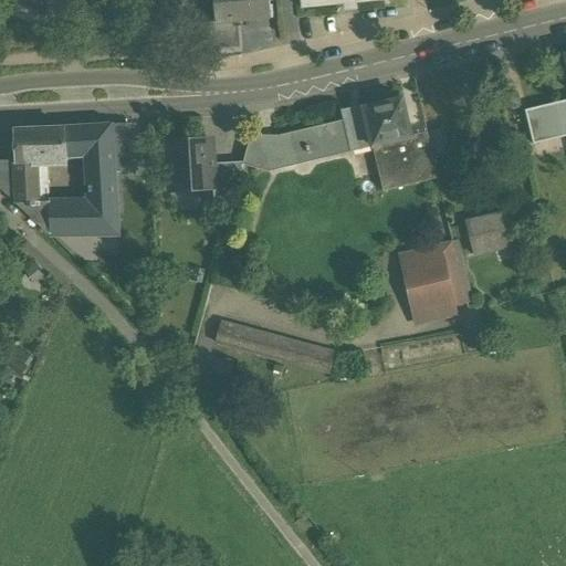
[(269,0),(213,0),(216,23),(216,24),(239,22),(271,20),(269,0)]
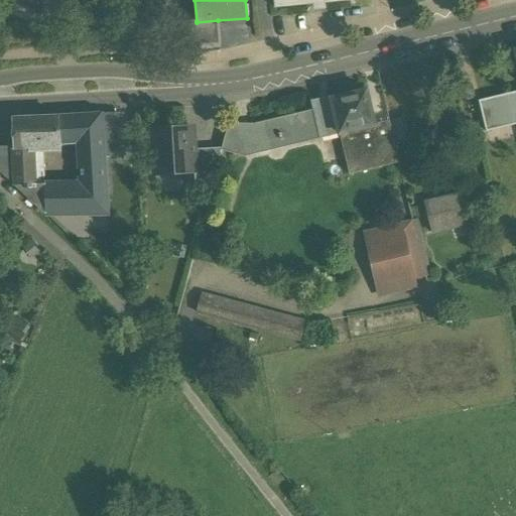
[(273,0),(274,9),(363,0),(273,0)]
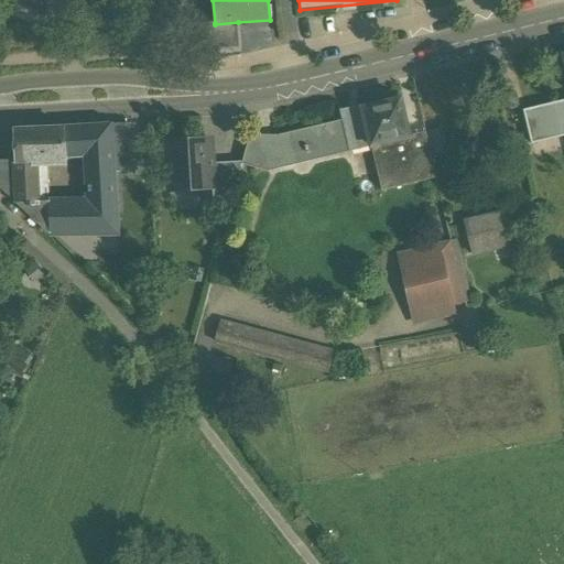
[(238,22),(215,24),(215,23),(208,23),(212,52),(240,49),(238,22)]
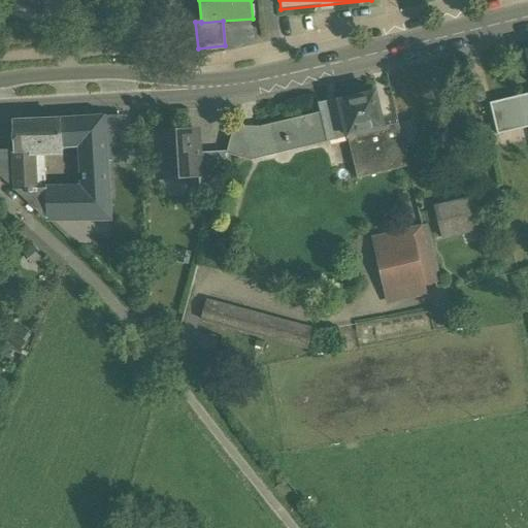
[(383,127),(377,105),(378,100),(377,95),(371,91),(365,92),(364,95),(352,98),(352,97),(343,98),(344,99),(319,105),(321,112),(261,126),(251,160),(347,137),(356,177),(407,166),(403,146),(398,125),(398,124),(383,127)]
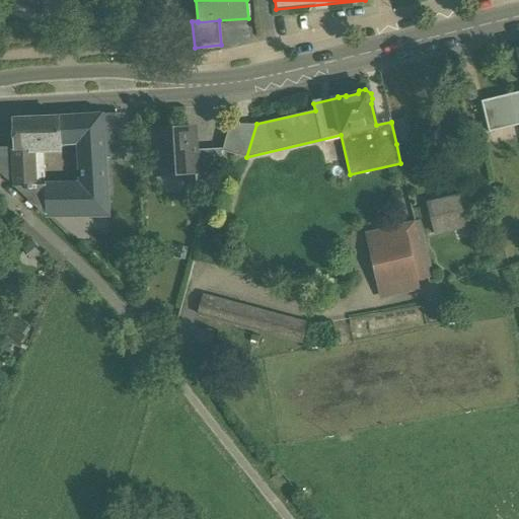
[(518,92),(482,101),(490,133),(518,125),(518,92)]
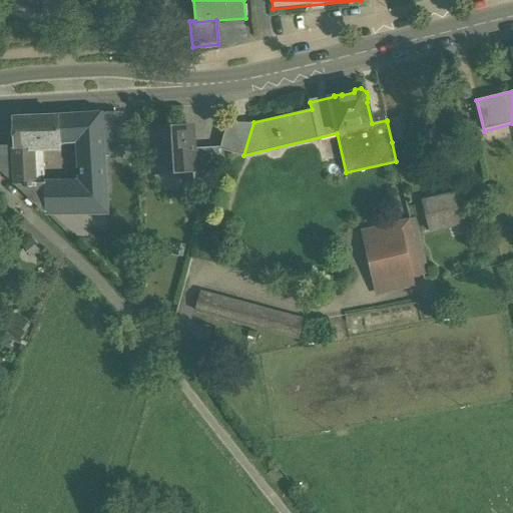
[(78,146),(80,184),(40,185),(40,191),(44,190),(45,214),(106,212),(104,184),(103,157),(123,155),(120,113),(100,114),(76,115),(59,116),(60,147),(78,146)]
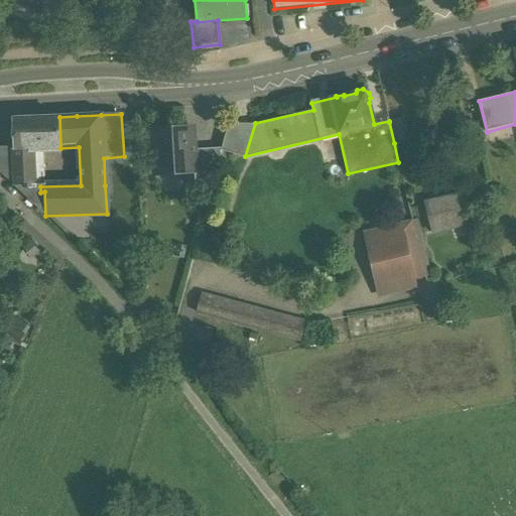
[(59,117),(13,120),(14,147),(14,150),(29,149),(60,148),(59,117)]
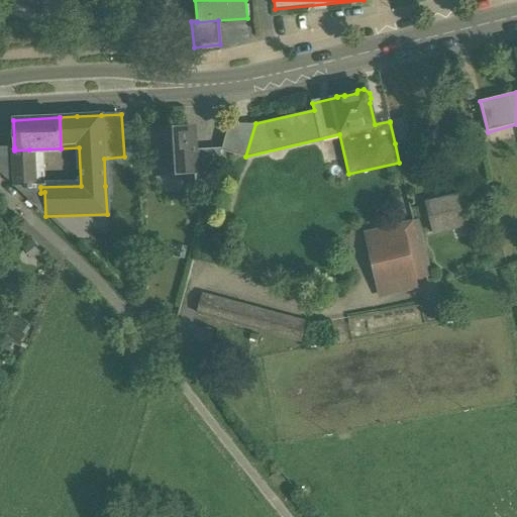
[(401,119),(390,122),(395,143),(406,141),(401,119)]
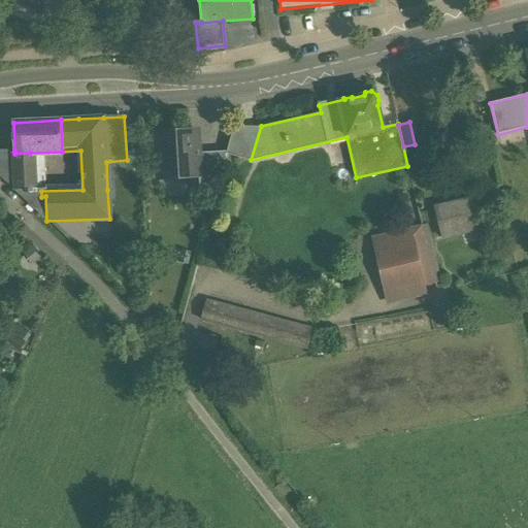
[(261,126),(234,128),(227,153),(227,155),(251,160),(261,126)]
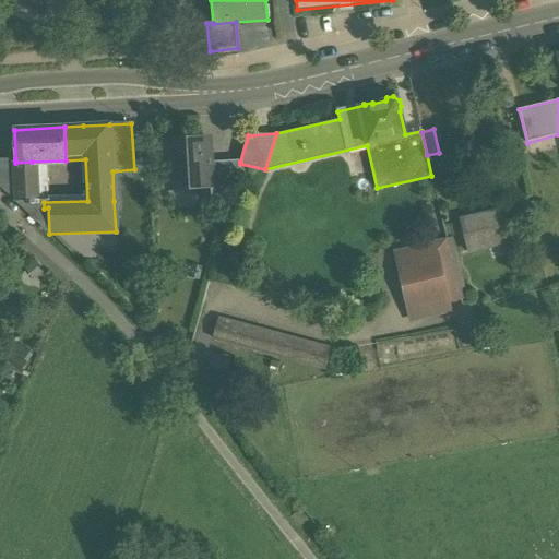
[(210,139),(200,140),(210,149),(210,139)]
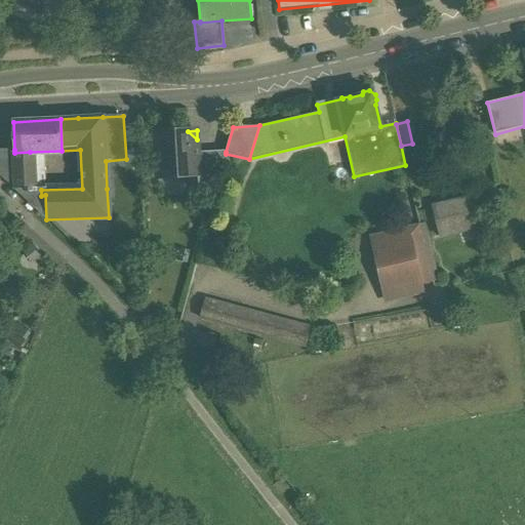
[(188,131),(156,133),(158,178),(198,175),(199,175),(198,153),(197,139),(188,131)]
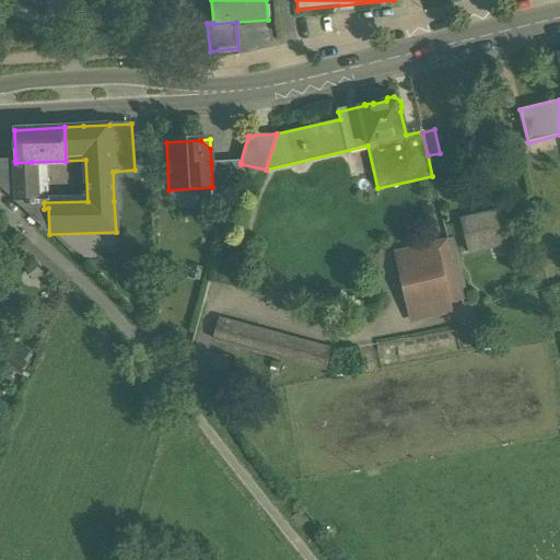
[(15,160),(0,160),(0,187),(18,203),(15,163),(15,160)]
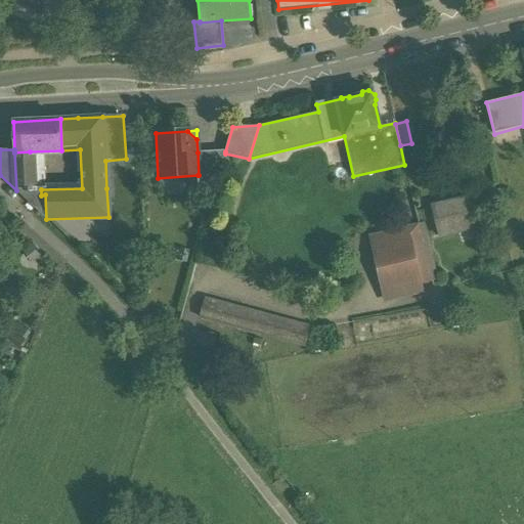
[(30,151),(14,153),(16,190),(31,190),(30,151)]
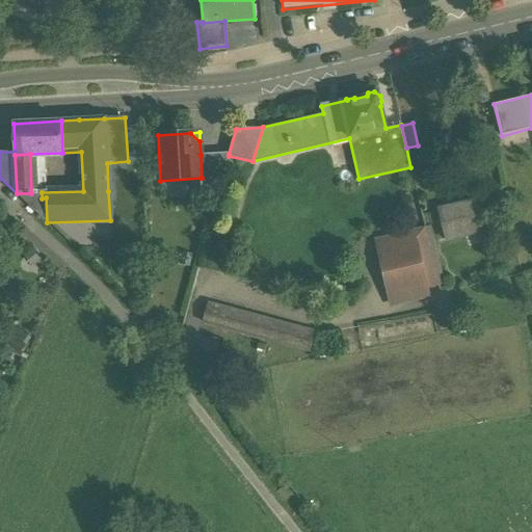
[(229,154),(201,155),(202,178),(201,178),(202,192),(218,191),(229,156),(229,154)]
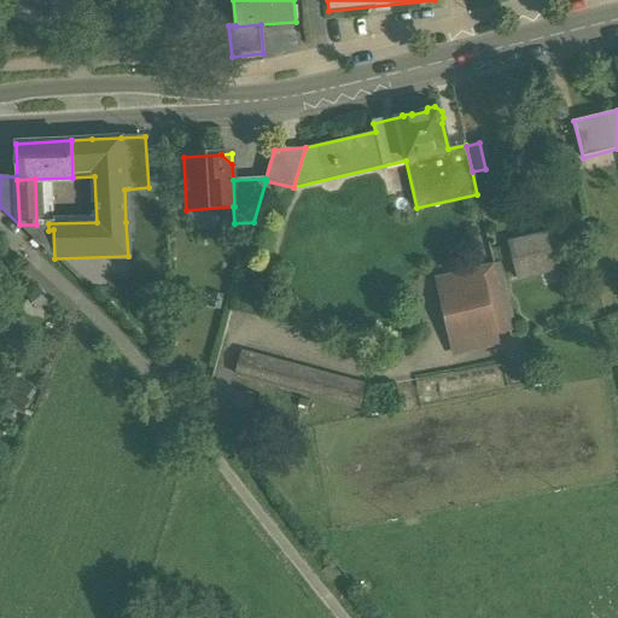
[(551,233),(509,243),(518,280),(541,275),(540,268),(558,264),(551,233)]
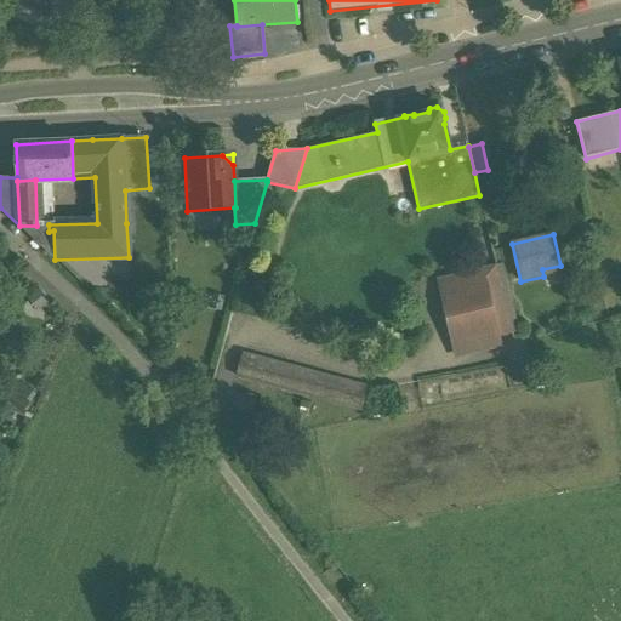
[(512,331),(496,267),(482,269),(496,328),(497,335),(512,331)]
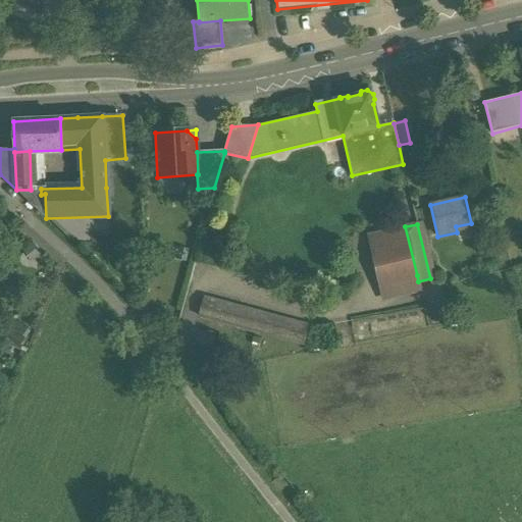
[(405,226),(372,235),(383,283),(417,275),(405,226)]
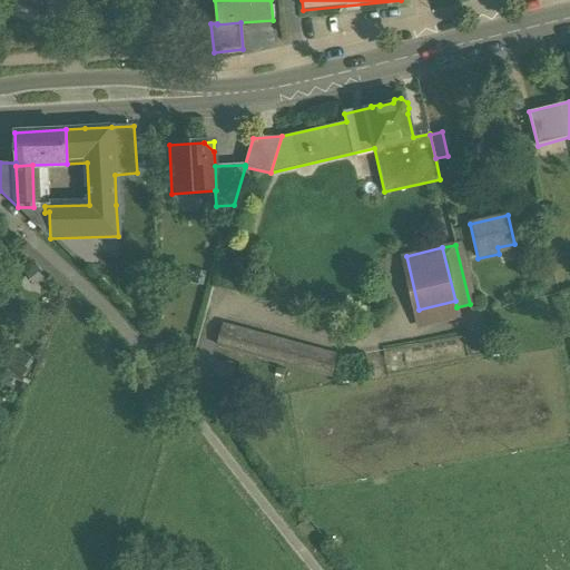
[(455,301),(419,310),(423,327),(459,318),(457,307),(455,301)]
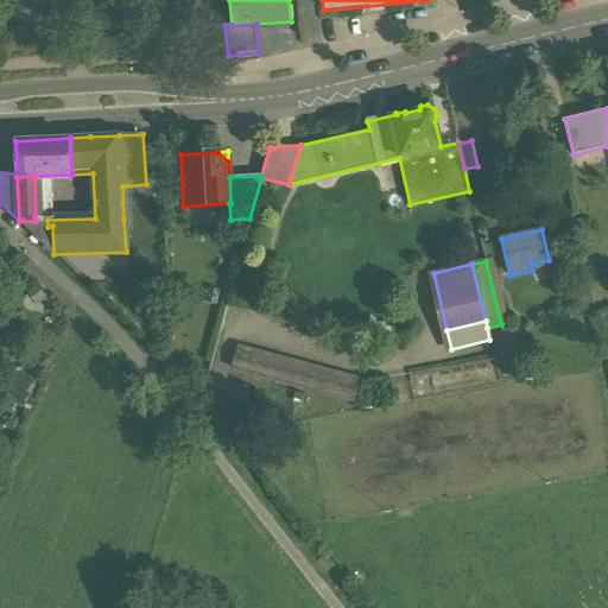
[(359,379),(238,347),(232,369),(353,401),(359,379)]
